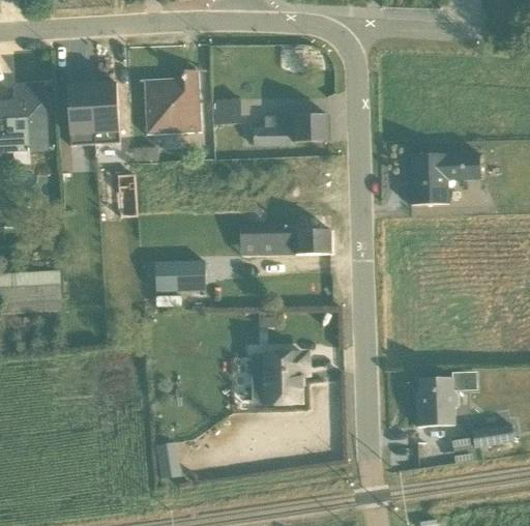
[(201,130),(198,70),(182,70),(182,77),(143,79),(146,134),(201,130)]
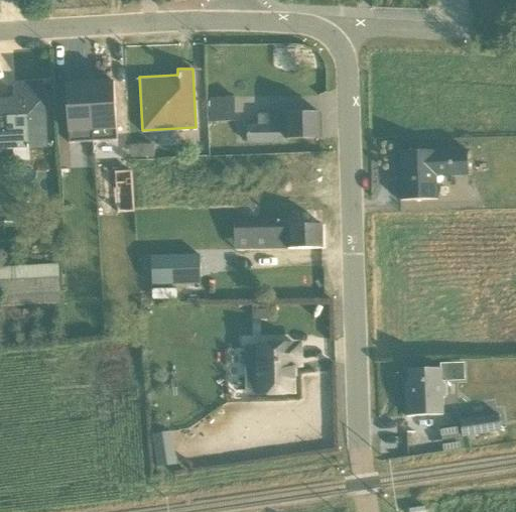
[(113,80),(89,81),(93,139),(116,138),(113,80)]
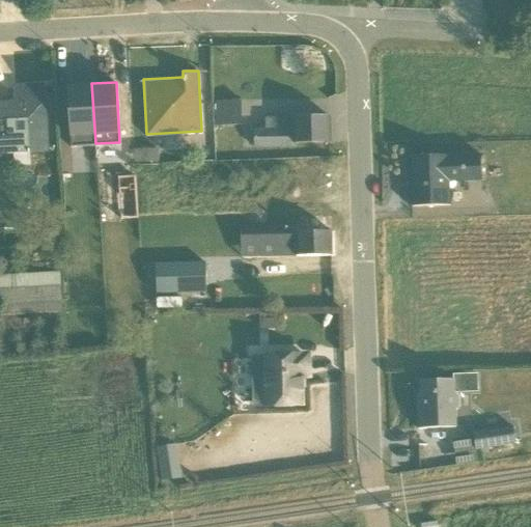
[(70,144),(95,143),(91,83),(66,85),(70,144)]
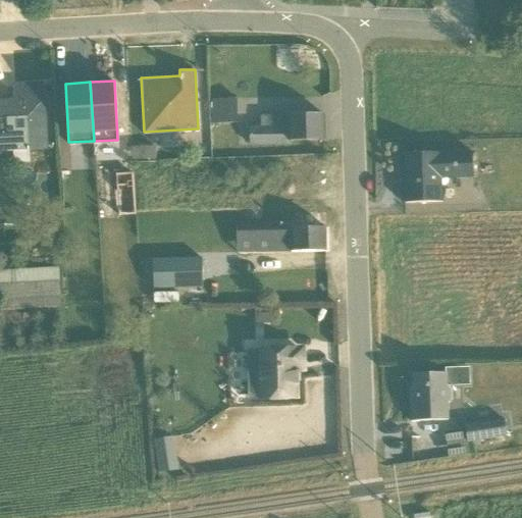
[(45,147),(41,83),(14,84),(15,100),(0,100),(0,149),(12,149),(13,162),(30,161),(29,148),(45,147)]
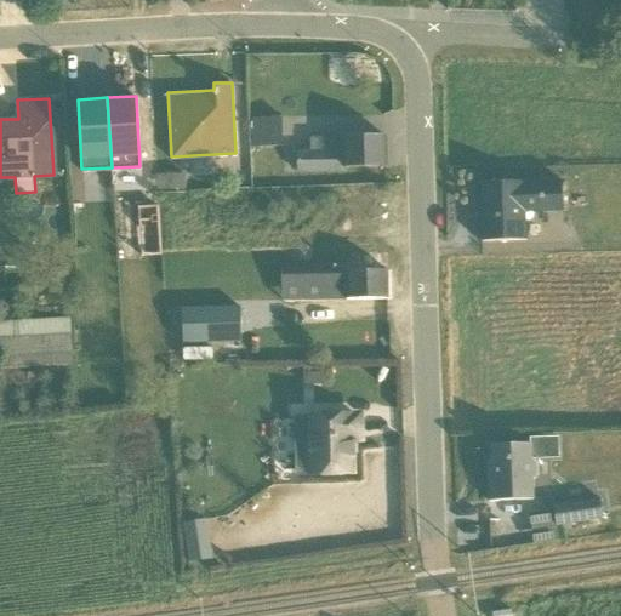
[(281,114),(249,115),(250,144),(283,143),(281,114)]
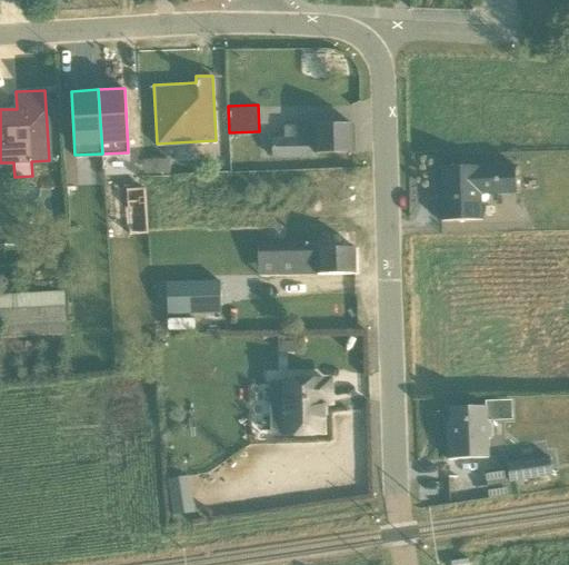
[(352,122),(285,124),(285,136),(271,136),(271,157),(316,156),(316,151),(352,151),(352,122)]
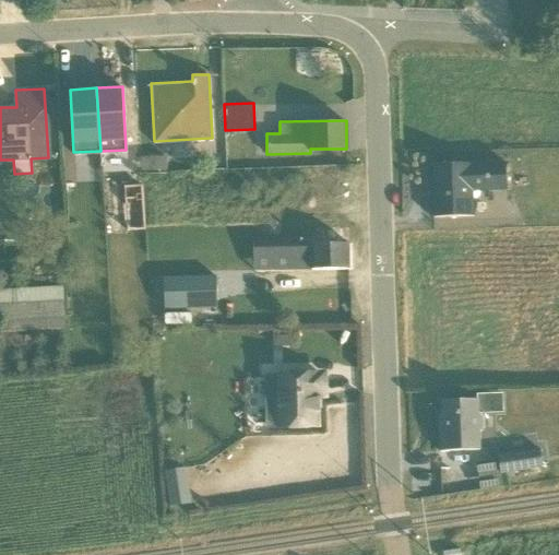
[(166,154),(141,155),(141,169),(167,167),(166,154)]
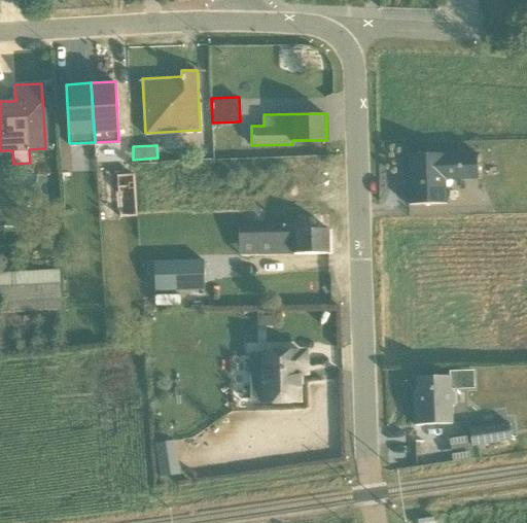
[(448,202),(447,179),(478,178),(478,151),(407,152),(409,203),(448,202)]
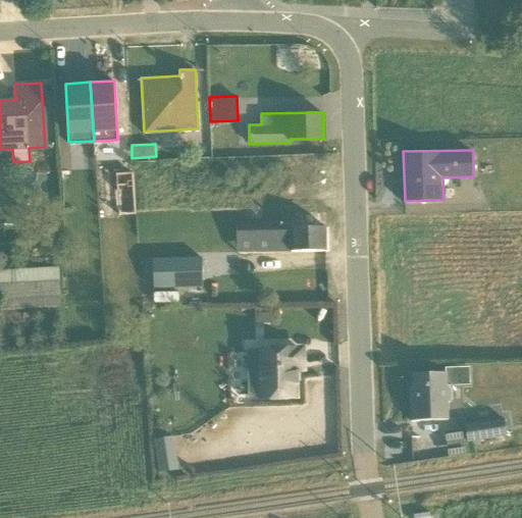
[(236,220),(237,251),(325,249),(324,207),(290,208),(290,219),(281,219),(281,208),(260,208),(261,220),(236,220)]
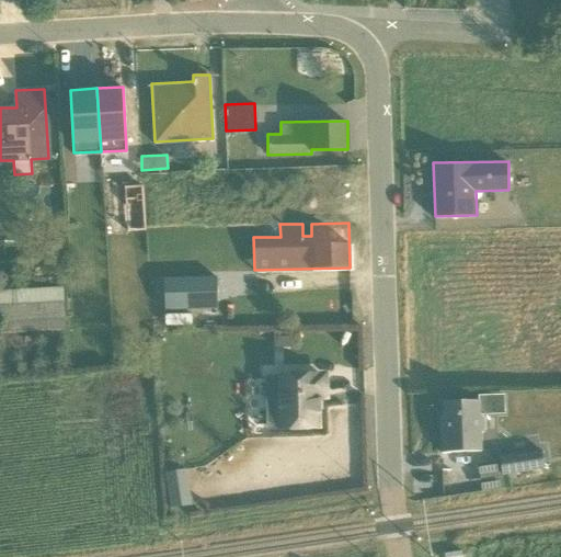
[(199,260),(155,262),(156,290),(187,288),(187,306),(248,303),(247,279),(226,280),(226,275),(201,276),(199,260)]
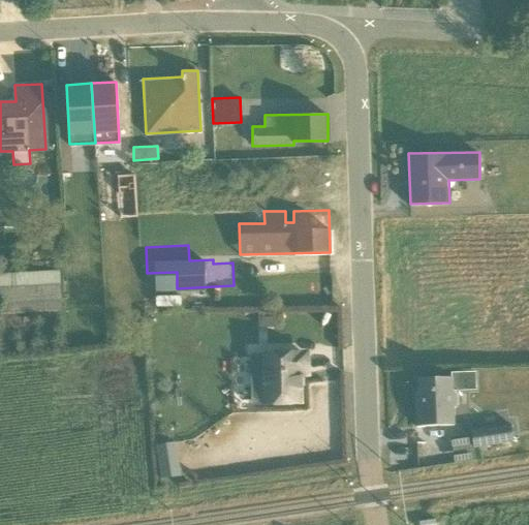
[(58,268),(0,271),(0,303),(1,312),(61,309),(58,268)]
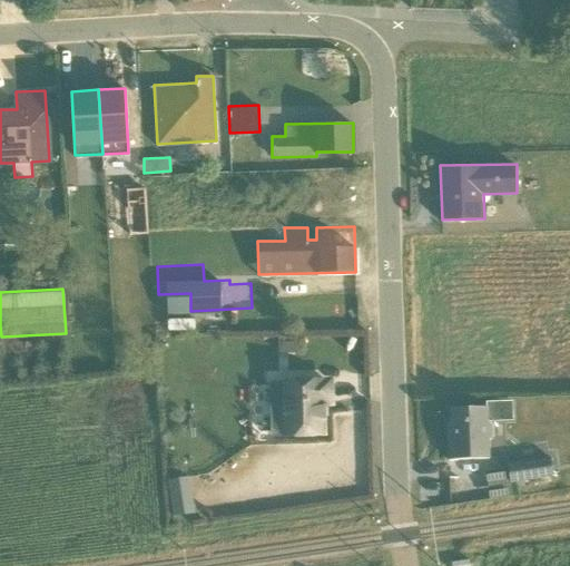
[(297,335),(277,335),(277,351),(297,351),(297,335)]
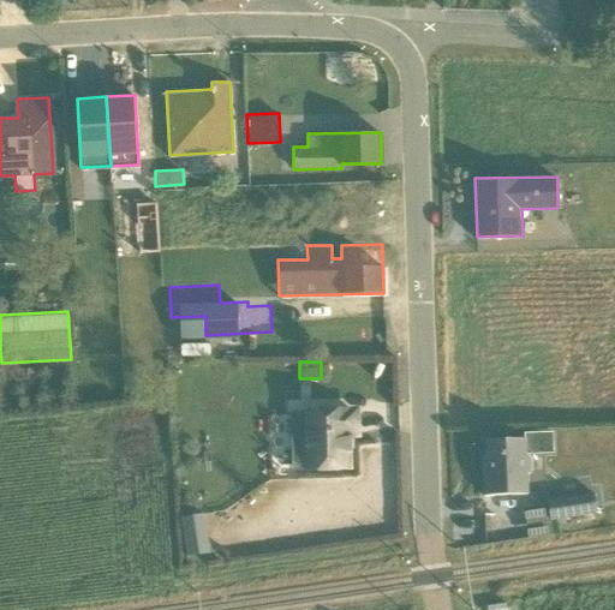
[(353,411),(290,412),(291,466),(348,465),(348,431),(353,431),(353,411)]
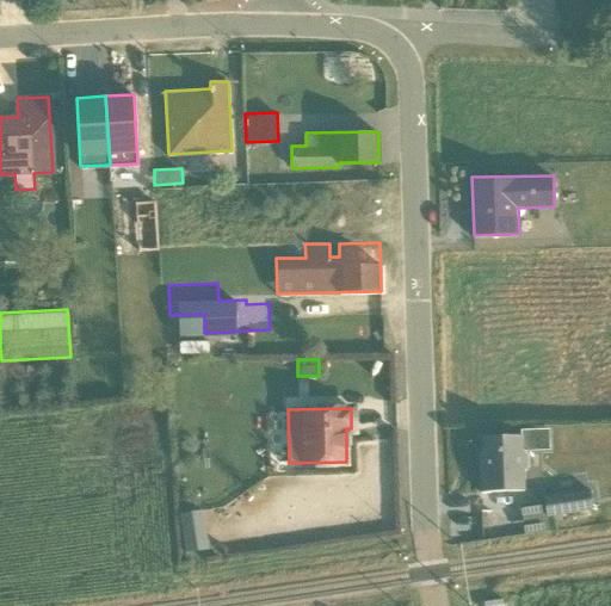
[(522,434),(481,436),(482,449),(480,450),(481,489),(525,488),(524,441),(537,441),(537,427),(522,427),(522,434)]
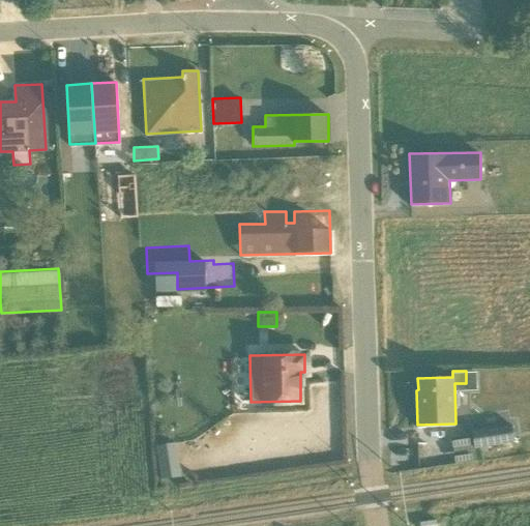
[(449,434),(453,461),(477,457),(475,447),(511,441),(509,425),(474,430),(449,434)]
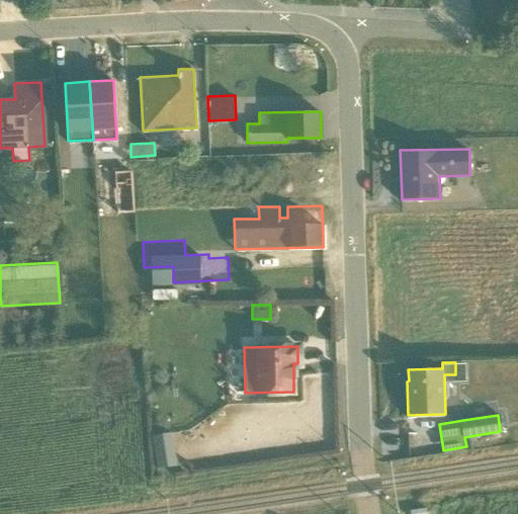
[(179,456),(167,444),(152,459),(164,472),(179,456)]
